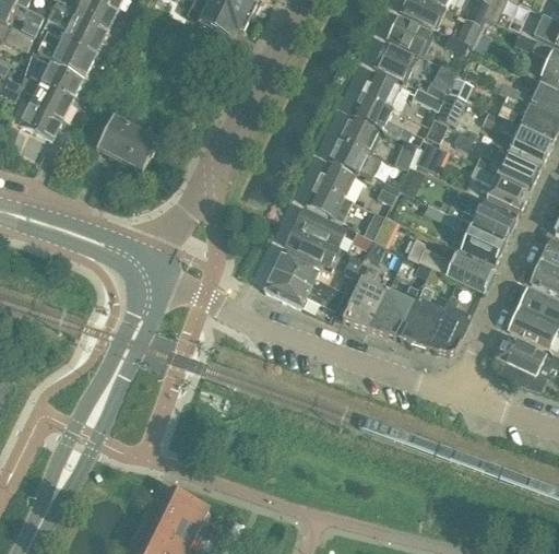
[(0,0),(0,19),(4,21),(10,11),(25,20),(38,26),(43,16),(37,13),(25,8),(11,0),(0,0)]
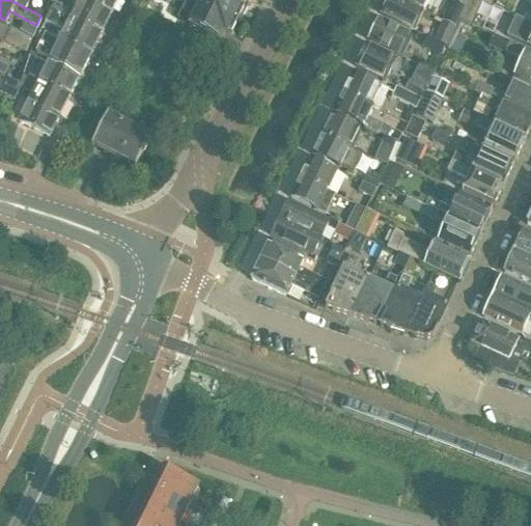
[(70,0),(67,5),(59,0),(52,0),(50,4),(101,30),(111,9),(91,0),(70,0)]
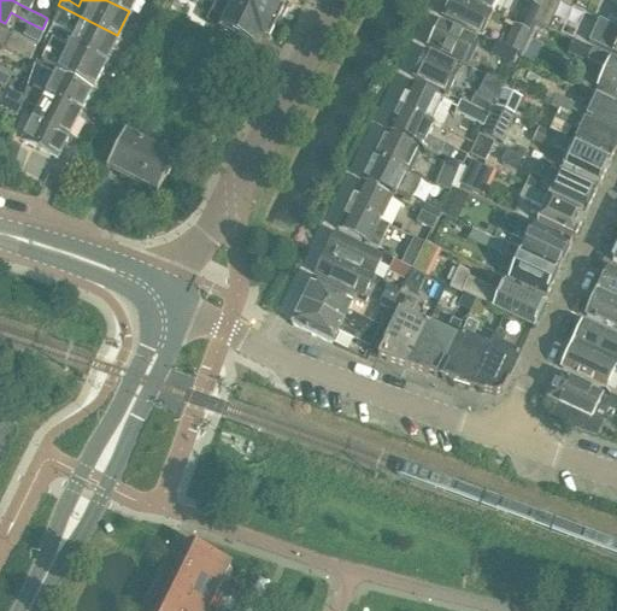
[(106,0),(129,11),(134,0),(106,0)]
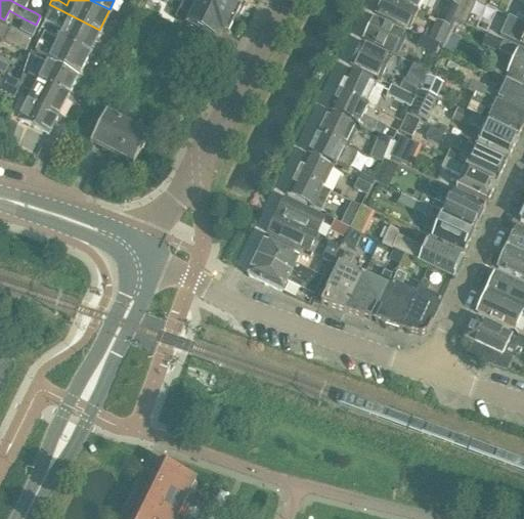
[(222,28),(229,13),(202,0),(181,0),(174,14),(213,34),(217,26),(222,28)]
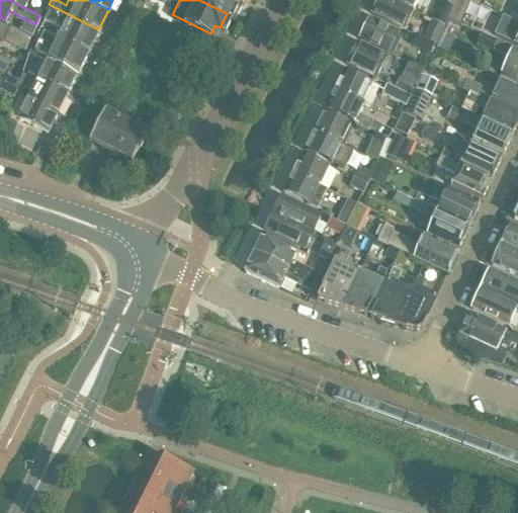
[(227,13),(233,0),(199,0),(227,13)]
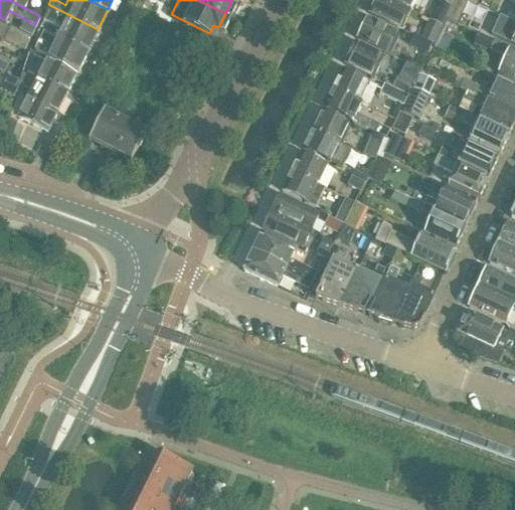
[(400,26),(402,21),(409,8),(392,0),(374,0),(369,11),(400,26)]
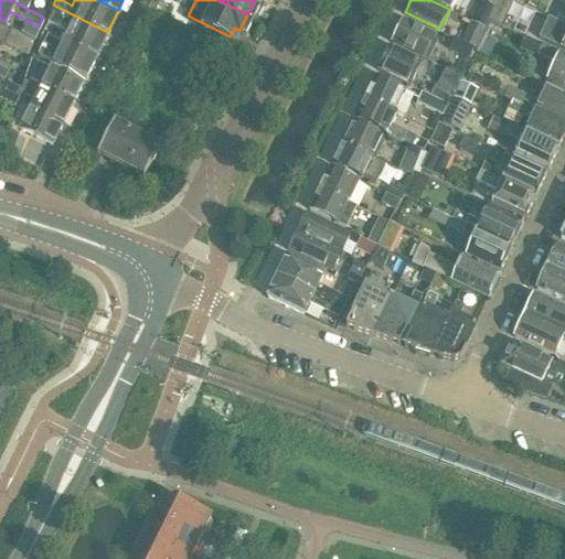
[(430,0),(449,9),(451,3),(452,0),(430,0)]
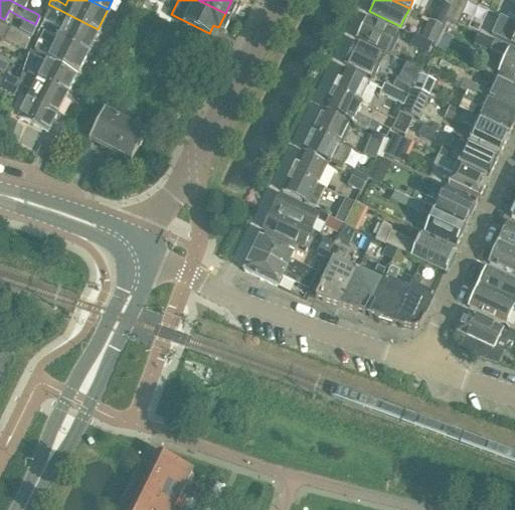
[(437,0),(428,17),(442,24),(446,14),(452,3),(446,0),(437,0)]
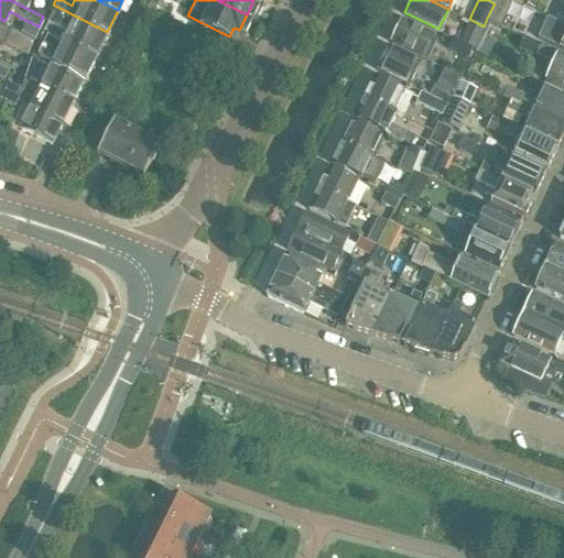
[(496,0),(495,3),(488,15),(499,21),(509,0),(496,0)]
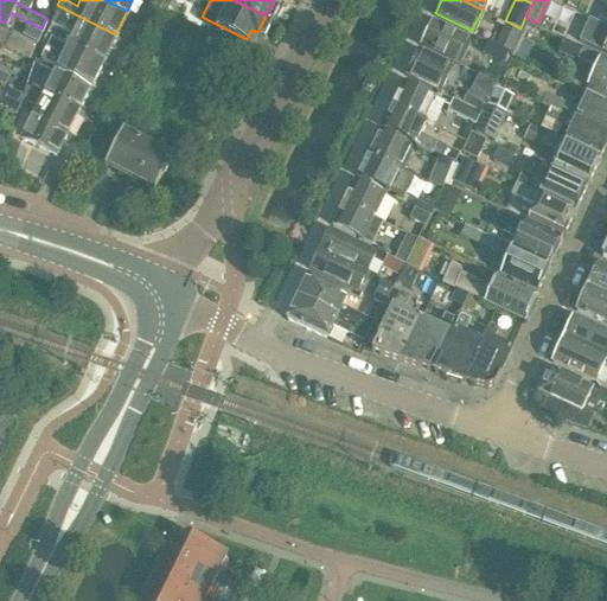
[(103,57),(115,34),(57,5),(50,20),(72,32),(69,39),(103,57)]
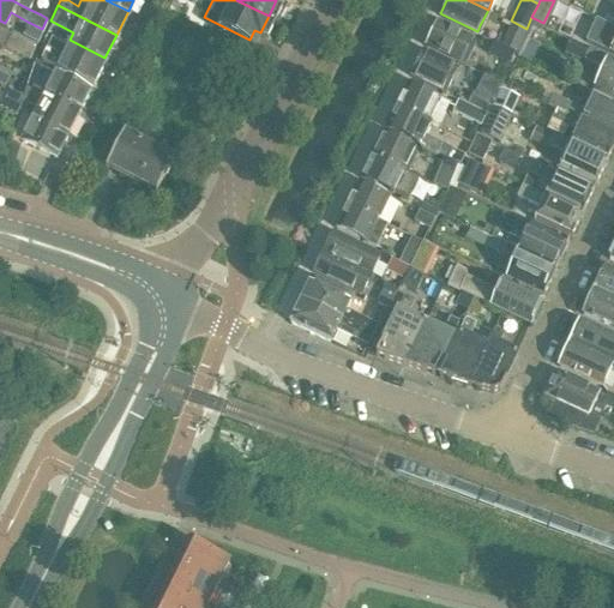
[(473,35),(438,18),(425,43),(459,60),(464,62),(471,46),(468,43),(473,35)]
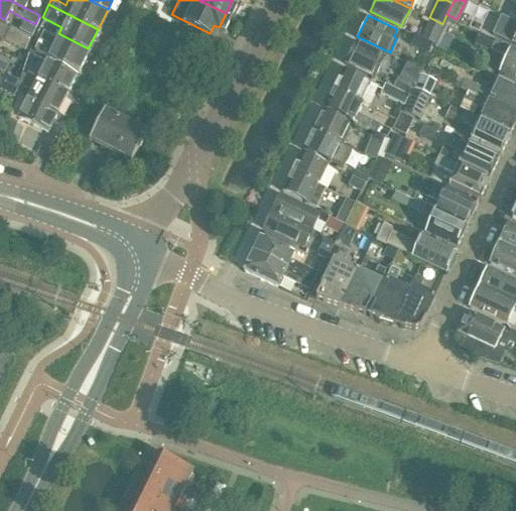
[(429,17),(420,36),(433,42),(442,24),(429,17)]
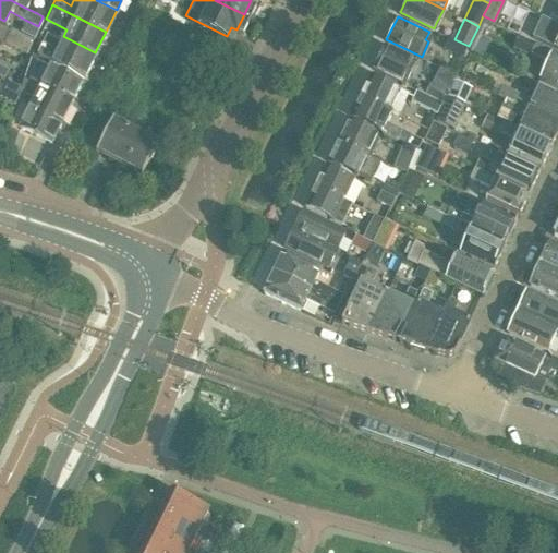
[(25,20),(21,29),(33,36),(38,26),(25,20)]
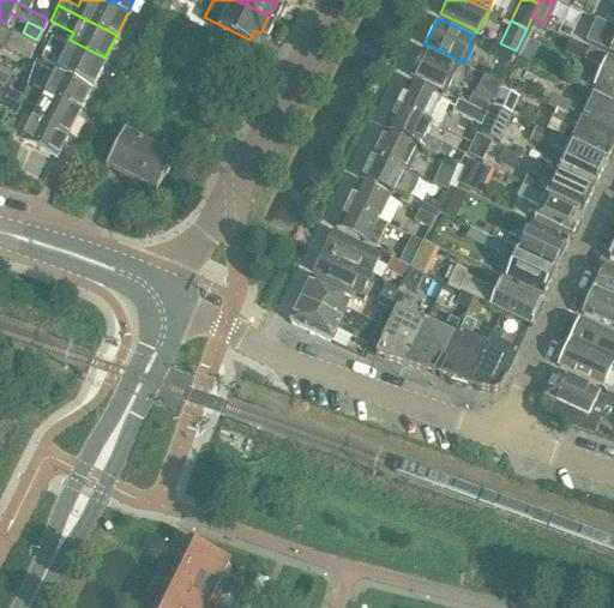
[(35,44),(14,34),(0,25),(0,42),(28,56),(35,44)]
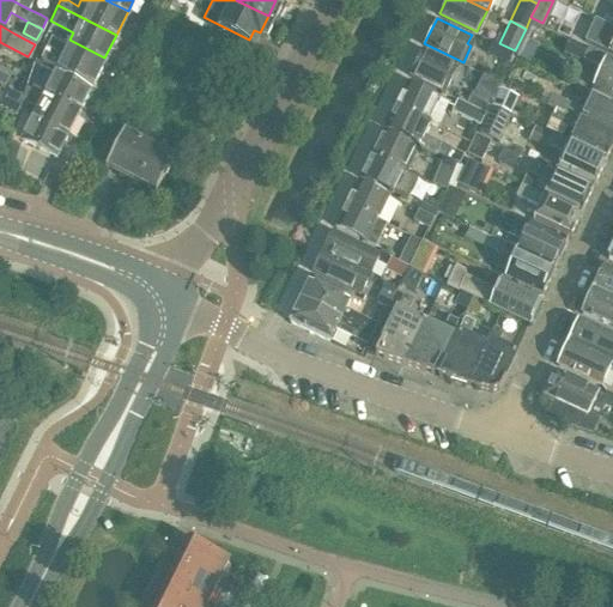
[(612,37),(589,26),(584,37),(612,50),(612,37)]
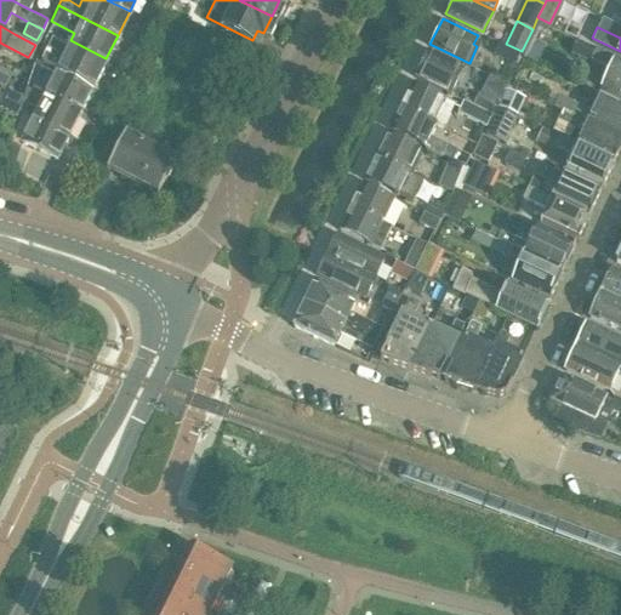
[(577,36),(571,50),(609,67),(600,84),(620,94),(620,58),(614,56),(615,55),(577,36)]
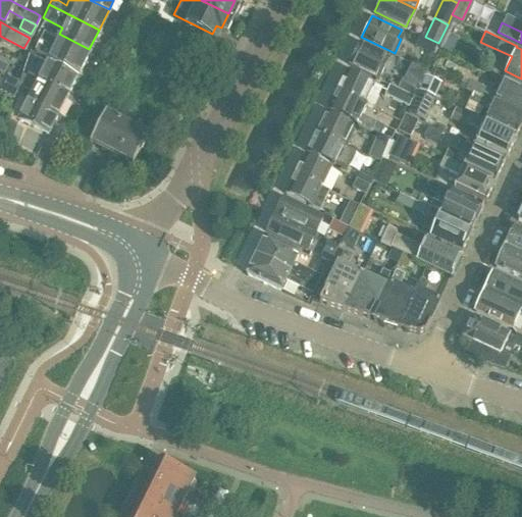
[(79,68),(89,49),(59,34),(54,45),(39,37),(35,47),(49,54),(79,68)]
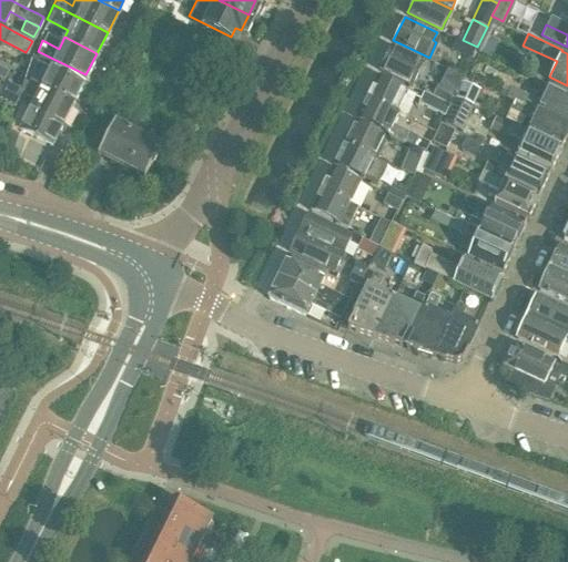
[(477,47),(463,40),(455,37),(450,47),(472,57),(477,47)]
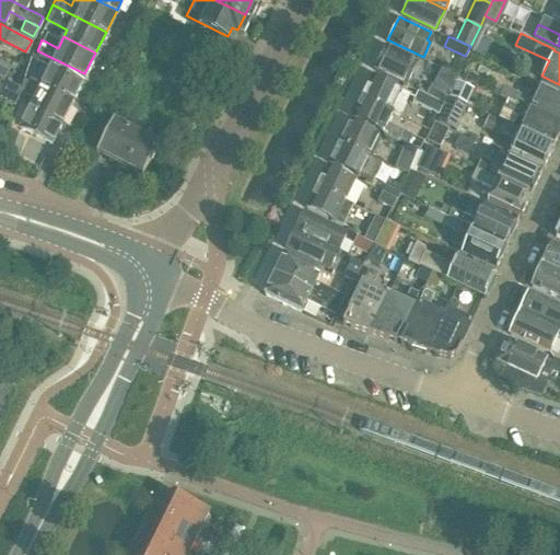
[(406,81),(417,60),(384,45),(374,66),(406,81)]
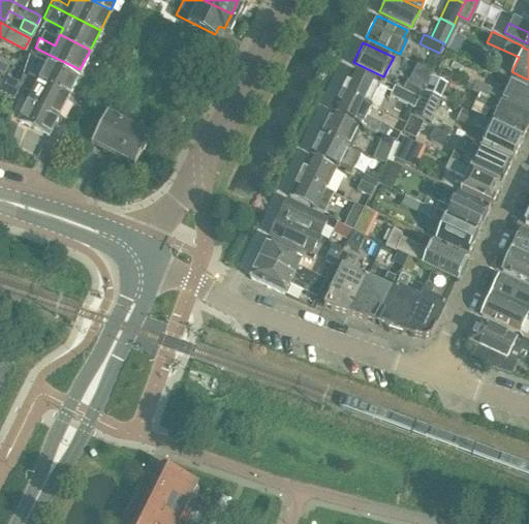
[(0,63),(6,67),(8,64),(8,62),(0,58),(0,63)]
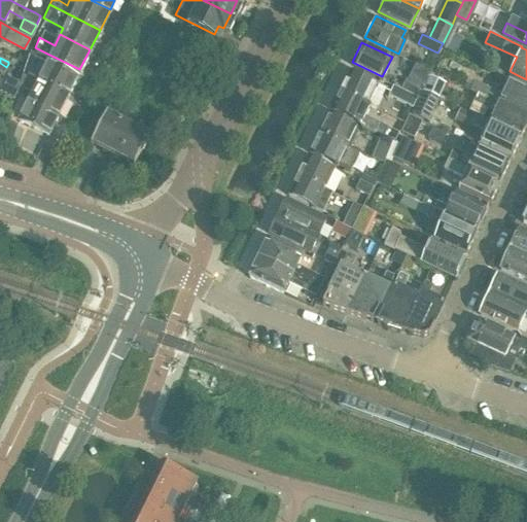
[(31,63),(27,72),(30,73),(68,92),(77,73),(47,58),(42,68),(31,63)]
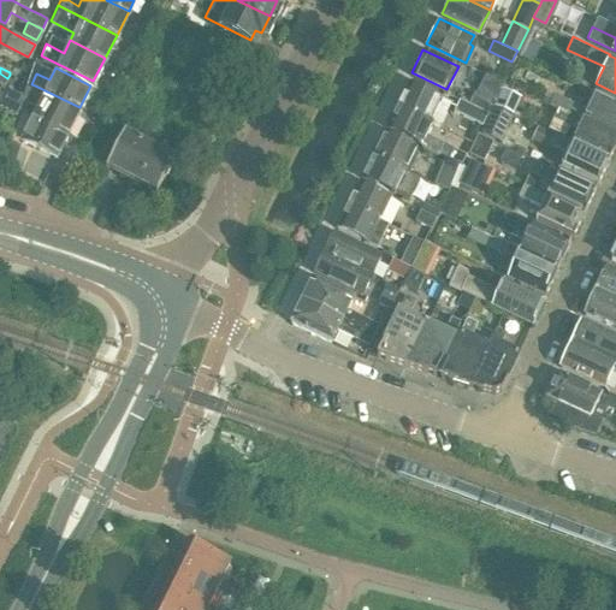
[(439,123),(451,99),(409,78),(397,100),(432,117),(431,119),(439,123)]
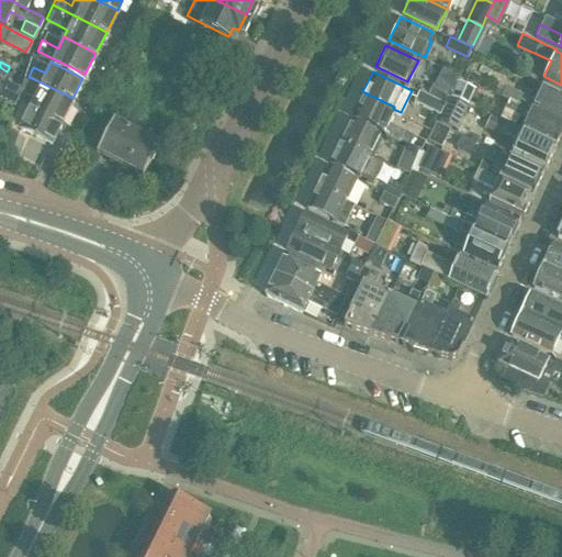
[(20,85),(8,78),(0,93),(0,96),(14,103),(18,96),(20,85)]
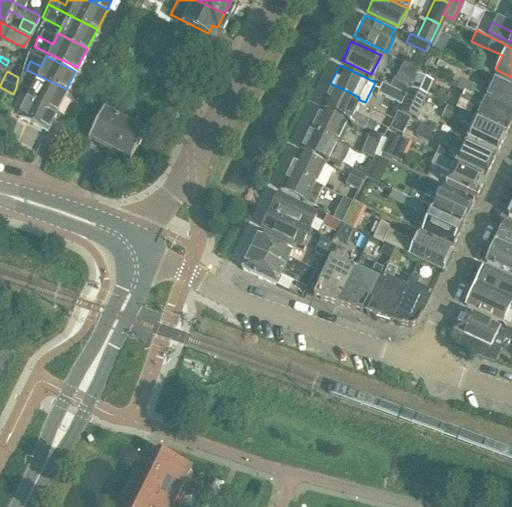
[(29,71),(23,83),(30,87),(27,94),(56,108),(66,89),(29,71)]
